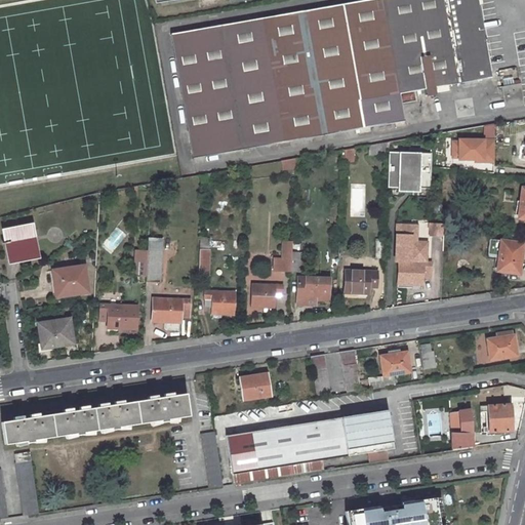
[(477,0),(366,0),(170,34),(193,158),(278,144),(279,148),(289,146),(288,142),(314,136),(315,142),(324,139),(323,135),(359,129),(360,133),(370,131),(369,127),(395,123),(395,127),(405,125),(399,93),(426,89),(427,96),(436,94),(434,87),(436,87),(448,85),(490,78),(478,5),(477,0)]
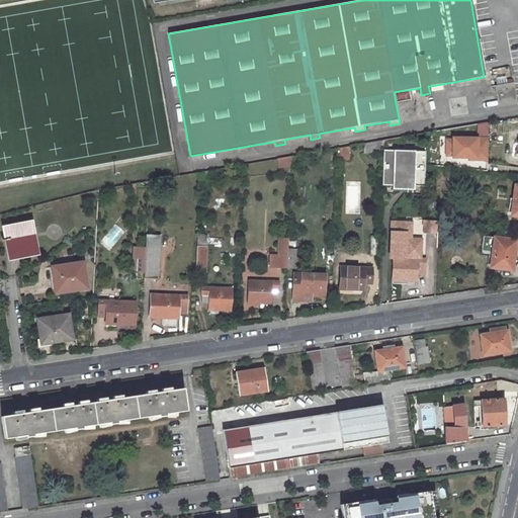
[(507,83),(495,86),(498,107),(517,104),(514,82),(513,82),(512,79),(506,80),(507,83)]
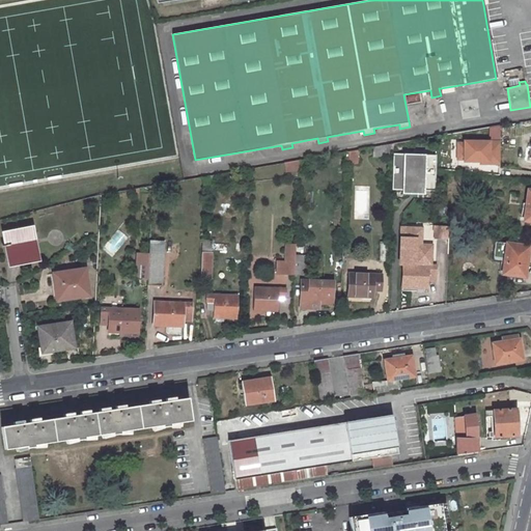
[(394,154),(394,144),(375,147),(374,157),(394,154)]
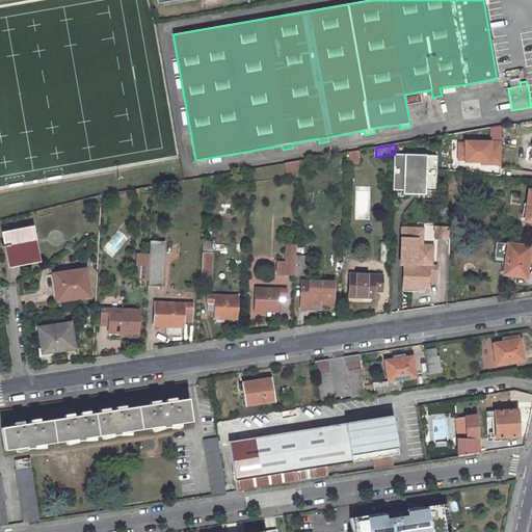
[(358,160),(360,151),(348,153),(347,162),(358,160)]
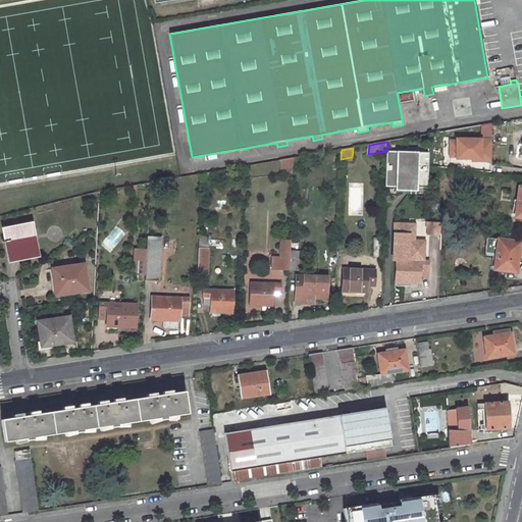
[(280,160),(282,168),(294,166),(295,158),(280,160)]
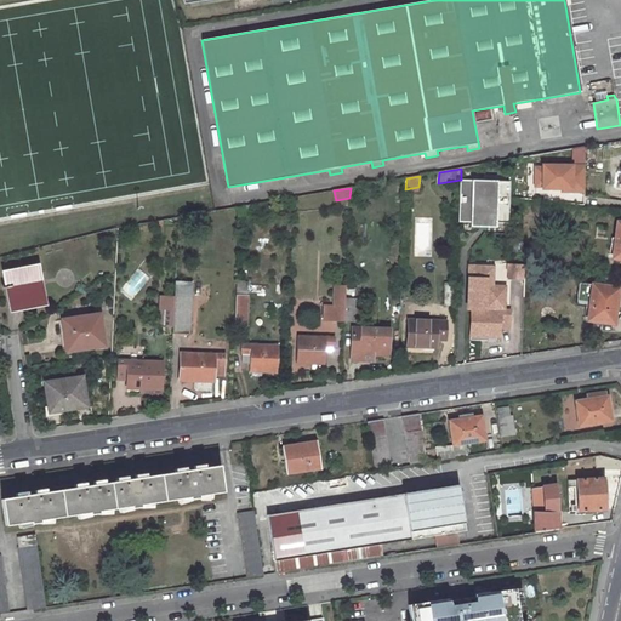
[(252,205),(239,206),(239,216),(254,214),(252,205)]
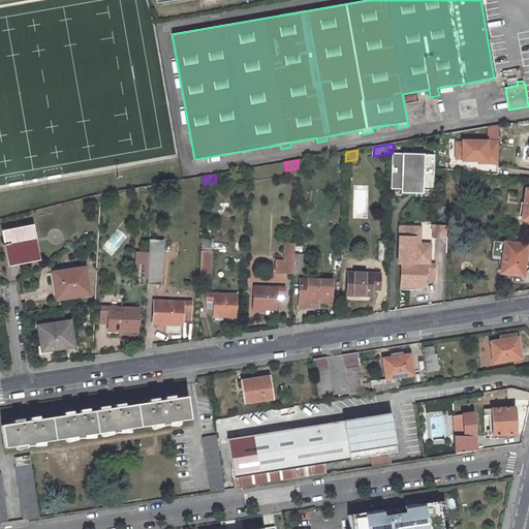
[(528,189),(526,189),(524,203),(521,203),(520,209),(524,209),(522,220),(528,220),(528,189)]
